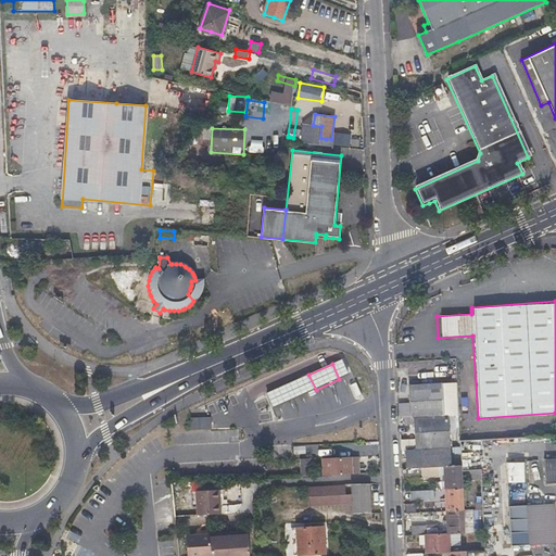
[(307,374),(301,377),(302,378),(308,393),(313,403),(320,400),(316,390),(308,375),(307,374)]
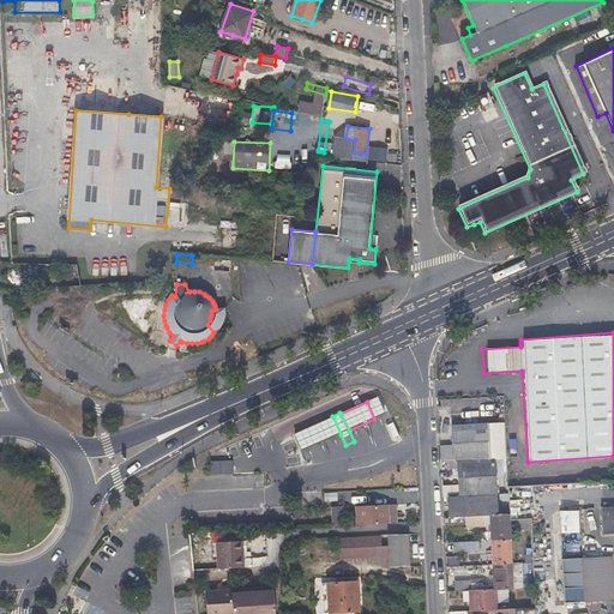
[(341,434),(333,417),(307,428),(314,446),(341,434)]
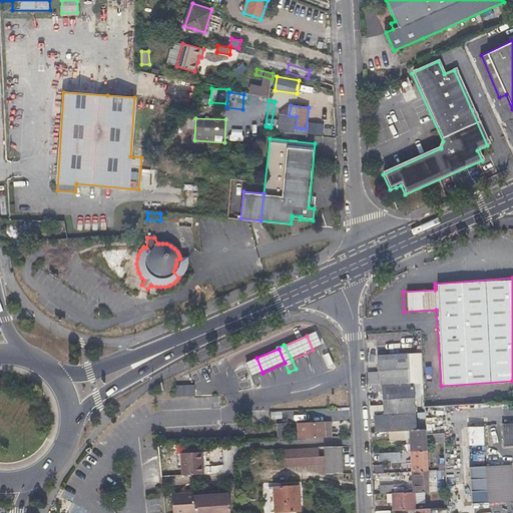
[(382,384),(383,400),(384,414),(375,414),(376,430),(404,429),(412,428),(425,428),(424,423),(417,423),(417,419),(414,420),(412,382),(409,382),(407,353),(377,354),(379,384),(382,384)]
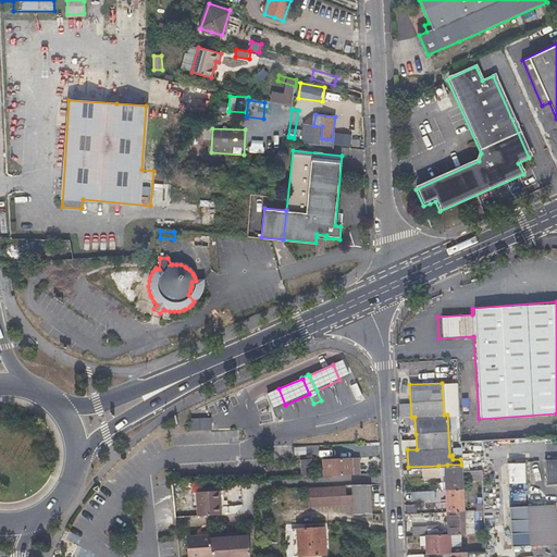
[(212,418),(192,419),(192,431),(212,430),(212,418)]
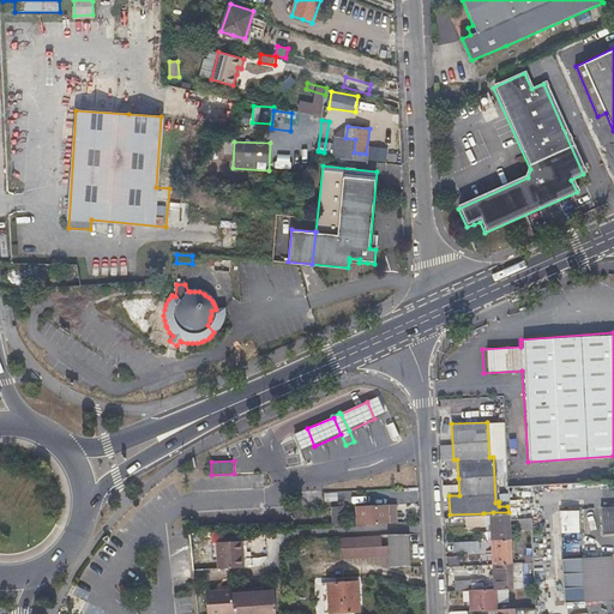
[(357,524),(389,522),(387,503),(356,505),(357,524)]
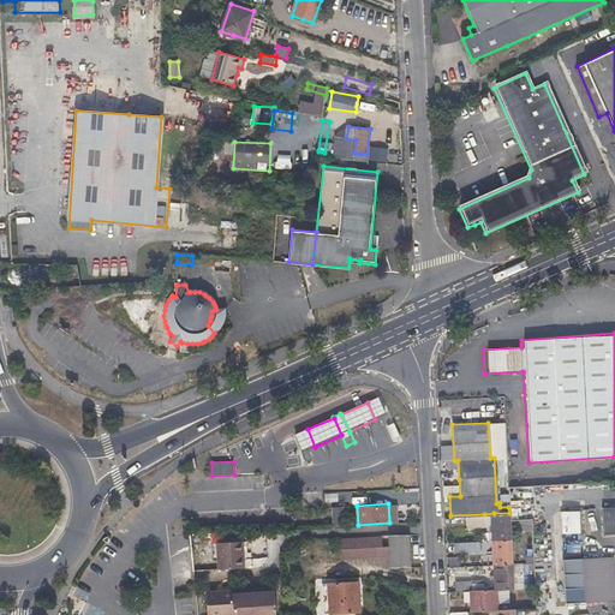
[(342,517),(346,517),(350,517),(348,506),(332,507),(333,523),(344,523),(342,517)]
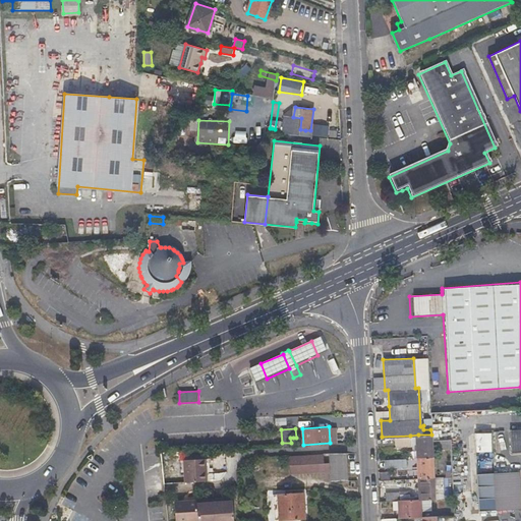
[(520,428),(510,429),(511,452),(520,451),(520,428)]
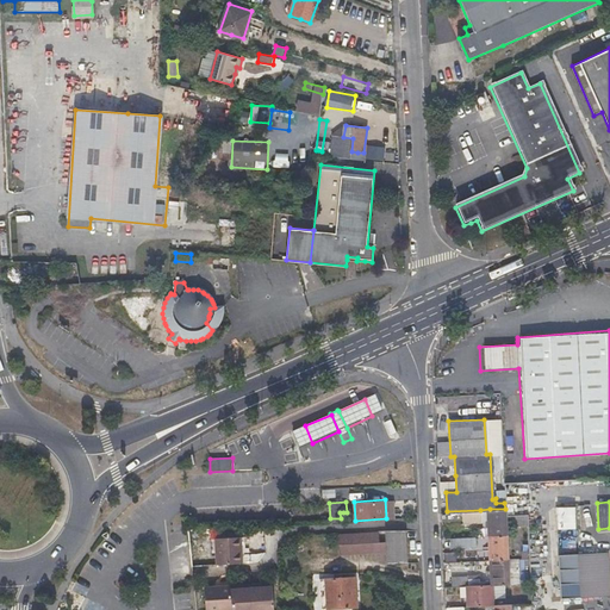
[(559,530),(578,530),(578,506),(558,508),(559,530)]
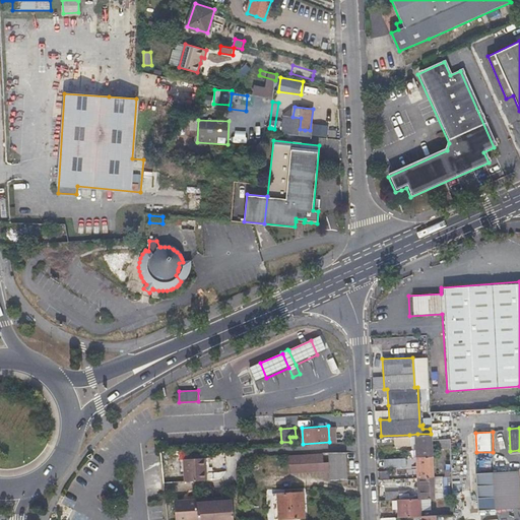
[(431,440),(431,434),(417,434),(417,442),(412,442),(412,448),(417,448),(418,455),(432,455),(431,448),(431,440)]
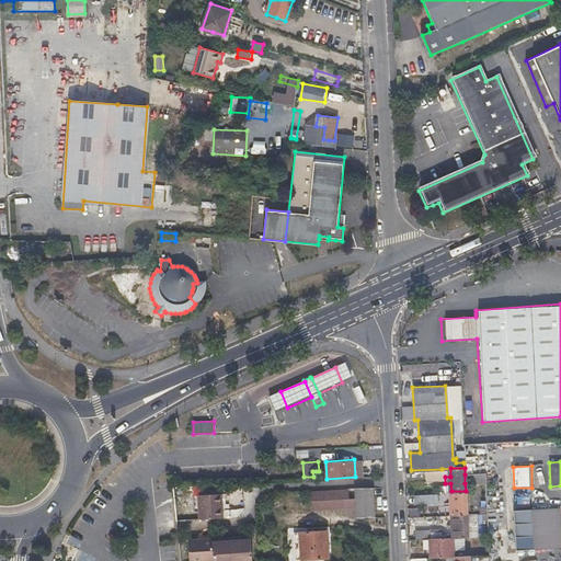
[(442,479),(442,469),(411,470),(404,471),(405,480),(423,479),(423,480),(442,479)]
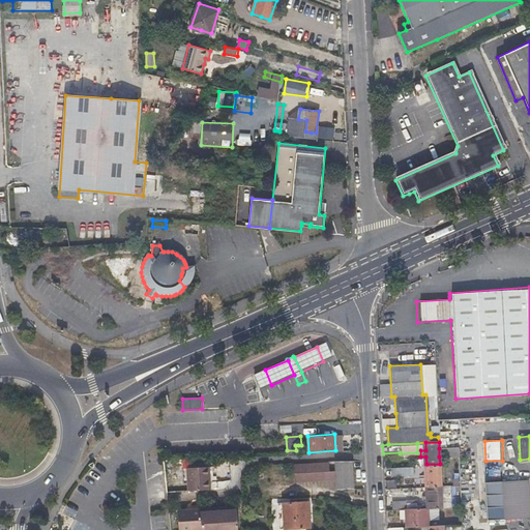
[(439,448),(439,457),(458,455),(458,447),(439,448)]
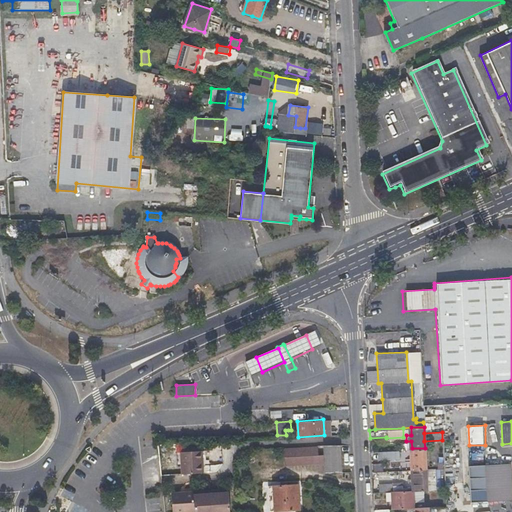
[(179,451),(180,462),(181,473),(202,472),(200,450),(197,450),(196,442),(183,443),(183,451),(179,451)]
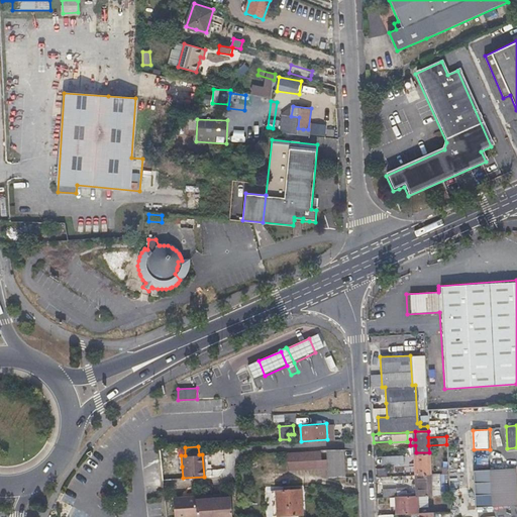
[(315,466),(315,456),(315,447),(286,449),(287,468),(315,466)]
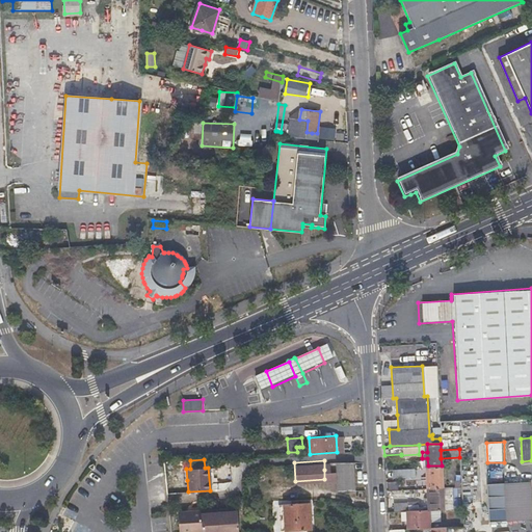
[(353,462),(345,461),(336,461),(337,490),(355,490),(353,462)]
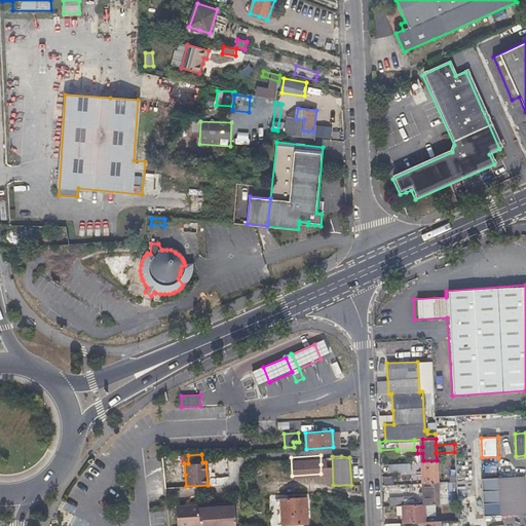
[(438,481),(437,460),(423,460),(424,483),(438,483),(438,481)]
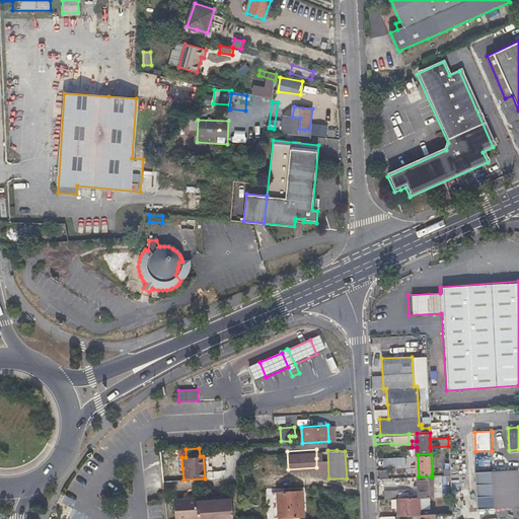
[(476,456),(475,466),(492,467),(492,457),(476,456)]
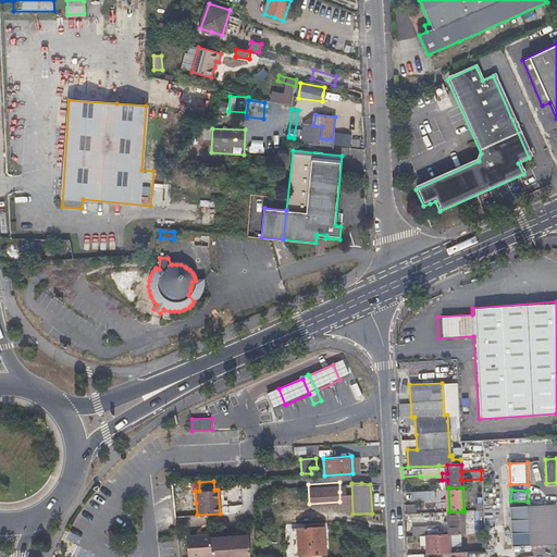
[(436,491),(411,492),(411,500),(436,500),(436,491)]
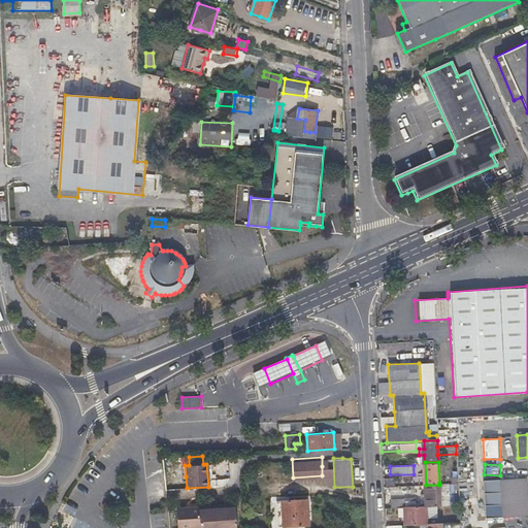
[(487,518),(527,517),(527,479),(486,480),(487,518)]
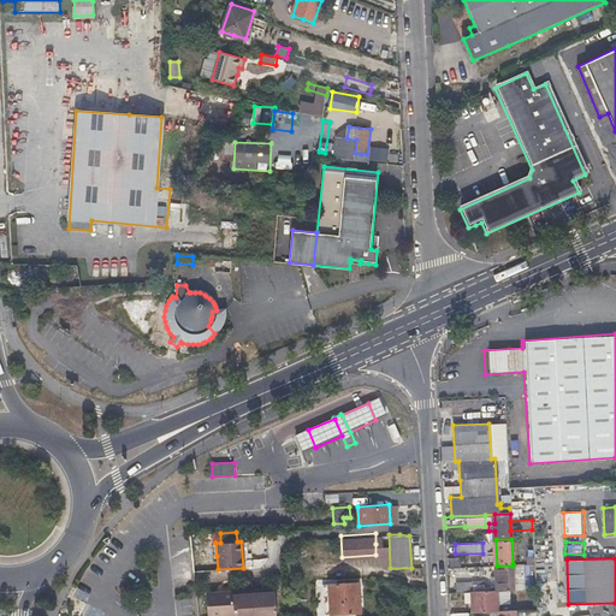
[(533,562),(513,563),(513,566),(497,566),(498,590),(535,588),(533,562)]
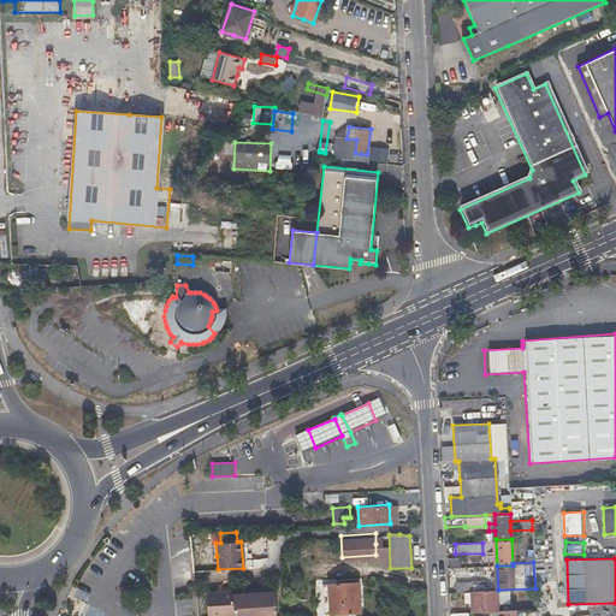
[(456,592),(471,591),(489,591),(489,580),(455,581),(456,592)]
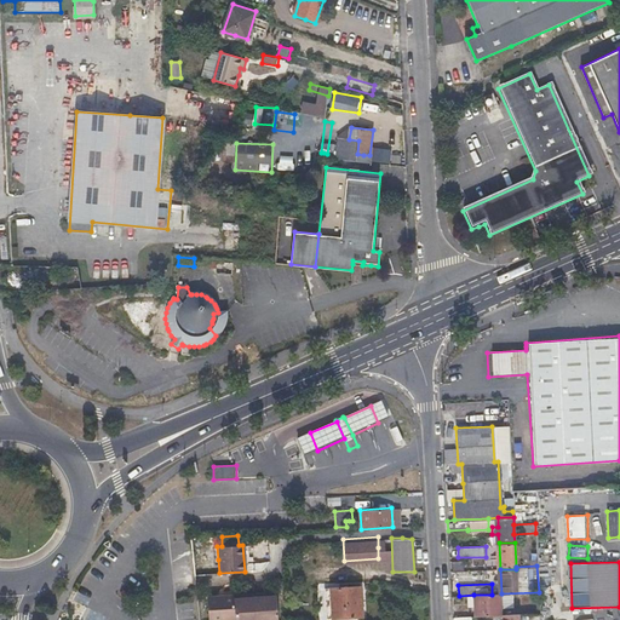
[(329,608),(331,618),(361,615),(360,585),(323,587),(325,608),(329,608)]
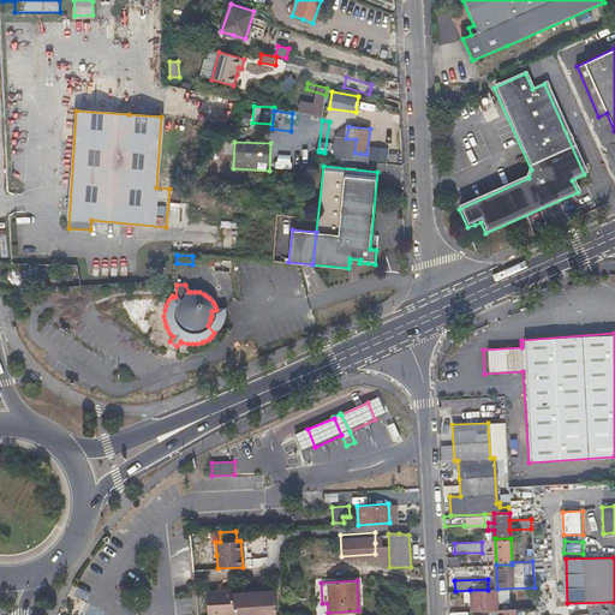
[(274,614),(273,591),(264,591),(260,591),(260,587),(252,589),(254,614),(274,614)]
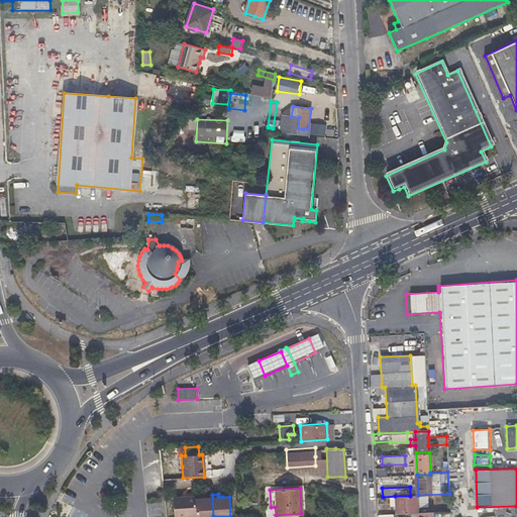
[(213,516),(212,495),(204,495),(204,498),(201,499),(194,499),(195,516),(213,516)]
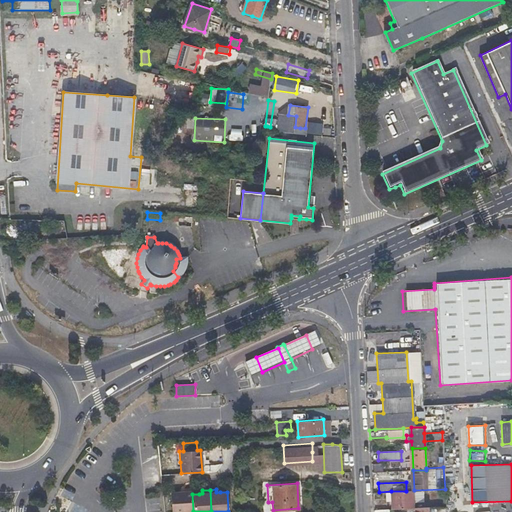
[(406,491),(391,491),(392,508),(413,507),(412,490),(406,491)]
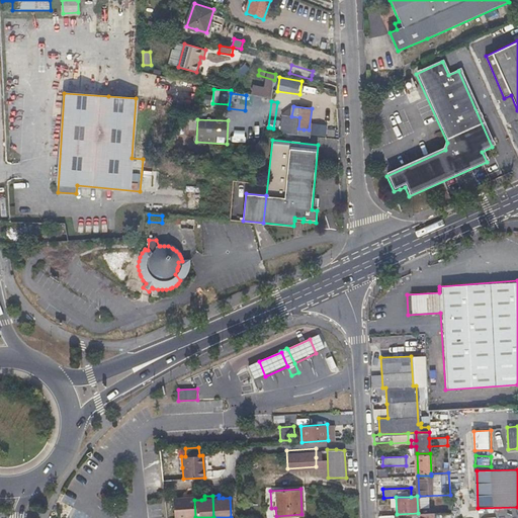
[(172,498),(172,506),(173,511),(173,517),(195,517),(194,500),(194,497),(172,498)]
